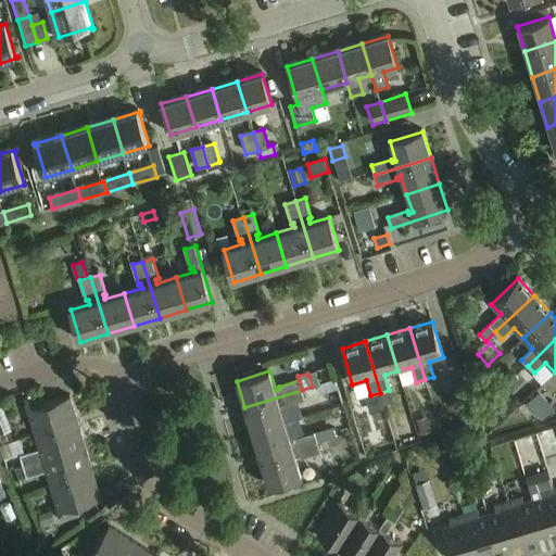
[(489,402),(496,394),(490,387),(481,395),(489,402)]
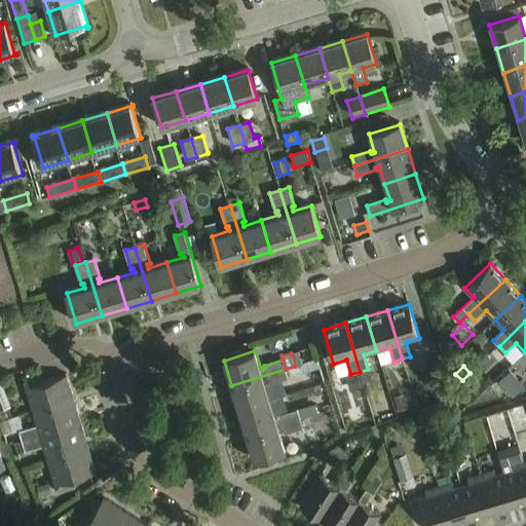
[(289,378),(286,369),(231,385),(239,410),(270,401),(265,383),(269,382),(269,384),(289,378)]
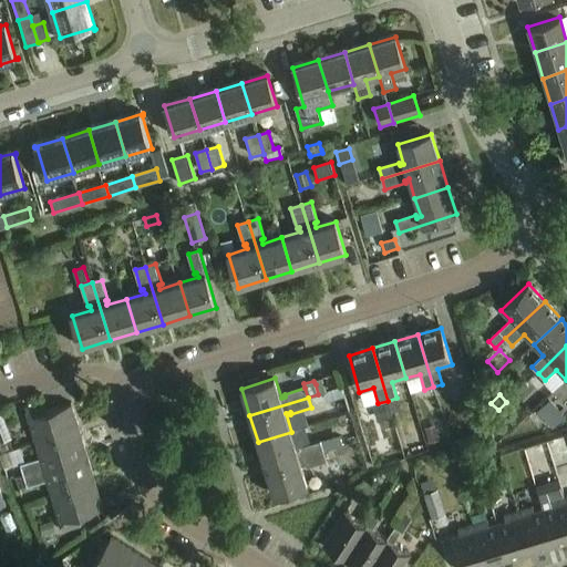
[(45,402),(27,409),(37,444),(81,431),(73,404),(48,412),(45,402)]
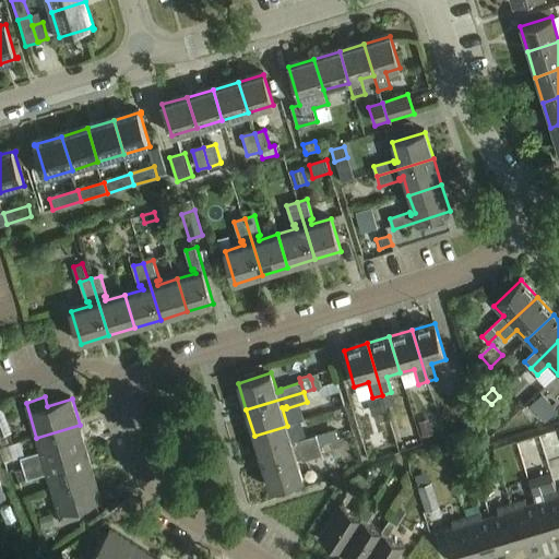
[(381,396),(369,400),(373,415),(385,412),(381,396)]
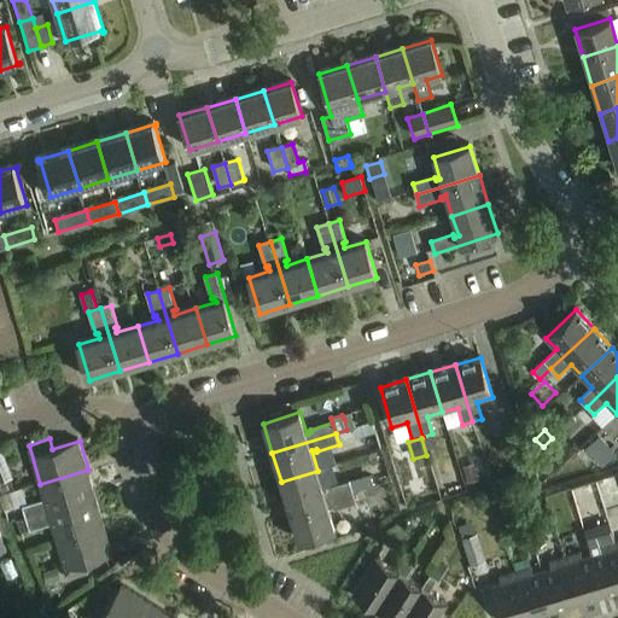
[(543,447),(538,452),(547,460),(549,462),(563,449),(552,438),(543,447)]
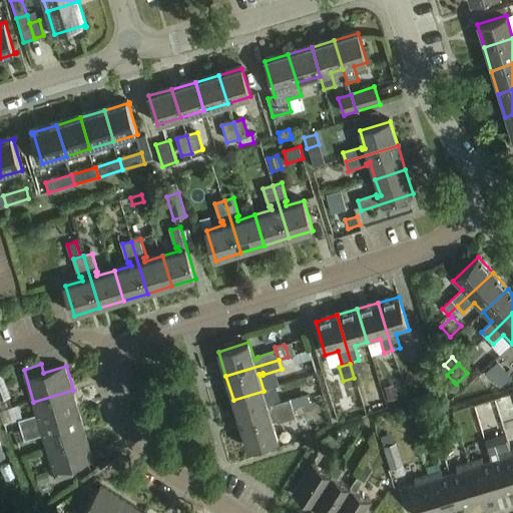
[(0,374),(0,400),(10,397),(1,374),(0,374)]
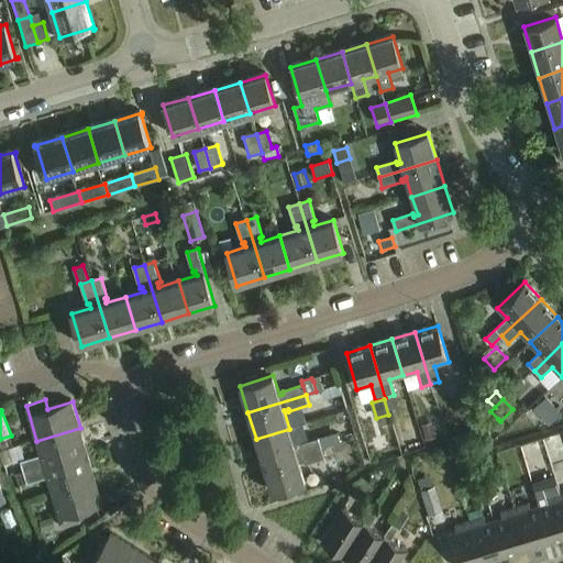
[(422,426),(427,440),(437,437),(432,422),(422,426)]
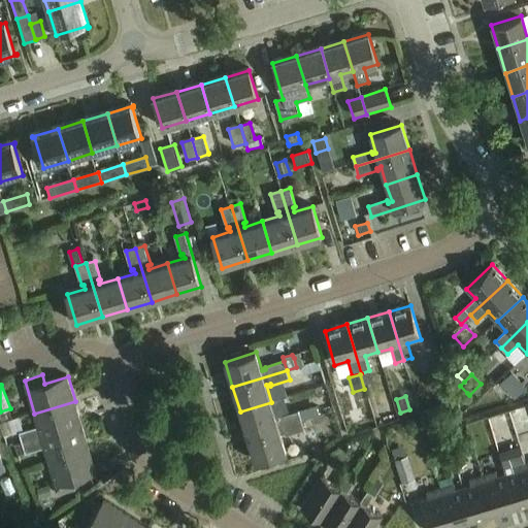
[(83,425),(75,401),(34,414),(38,427),(21,433),(23,443),(83,425)]
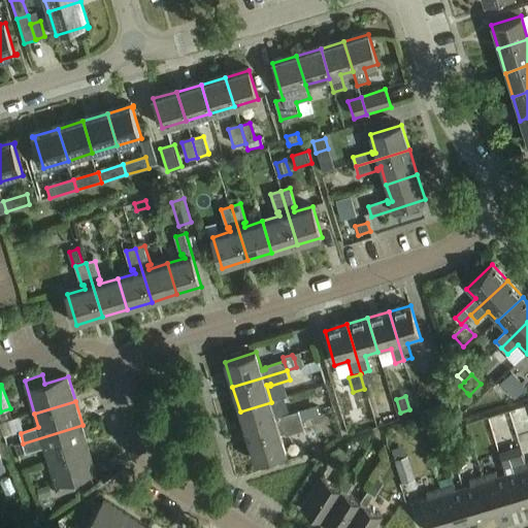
[(240,411),(248,437),(302,421),(299,410),(279,417),(281,419),(276,420),(271,402),(240,411)]
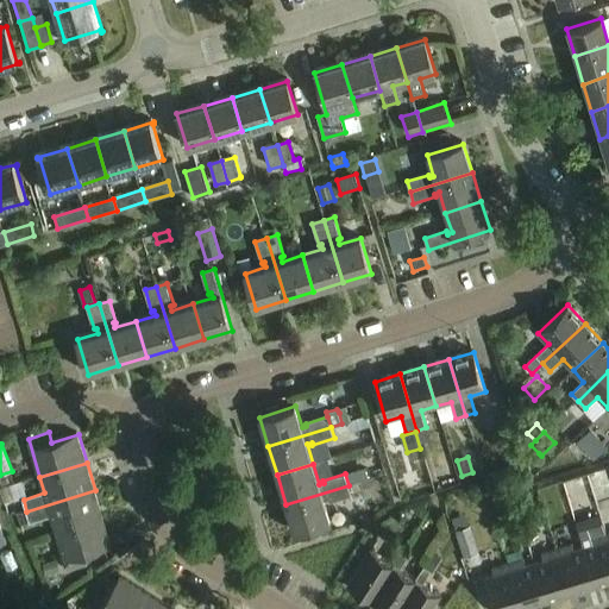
[(0,487),(0,490),(2,501),(13,498),(10,485),(0,487)]
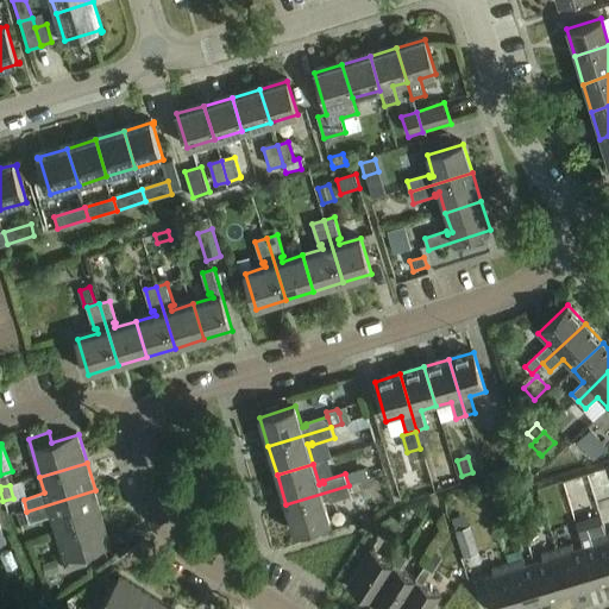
[(349,485),(286,504),(295,533),(331,522),(324,501),(328,500),(330,502),(351,496),(349,485)]
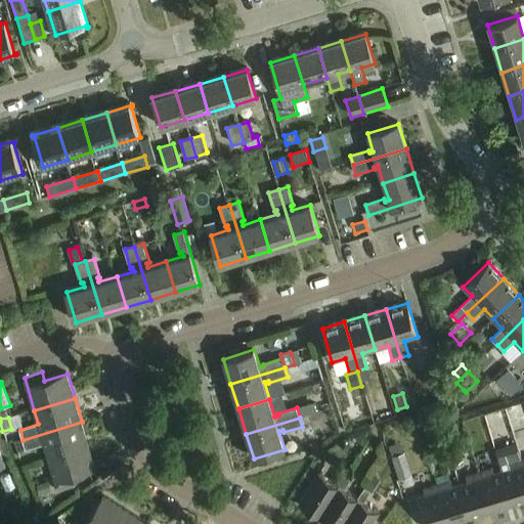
[(44,444),(48,459),(89,446),(82,422),(23,440),(27,450),(44,444)]
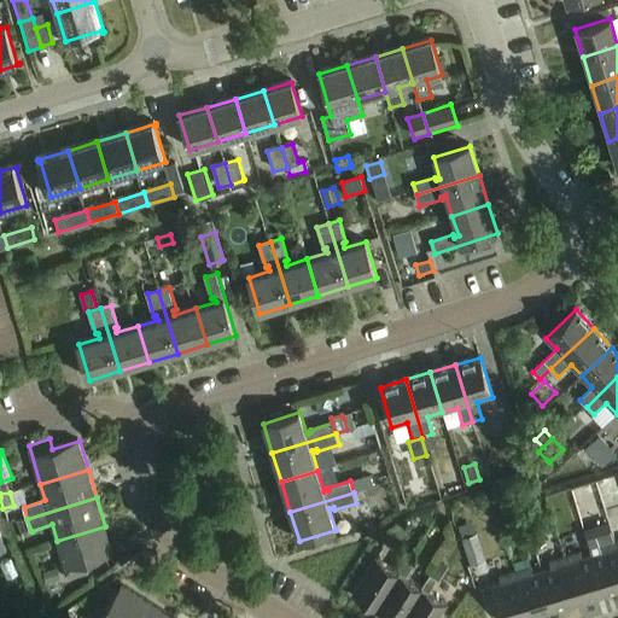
[(535,546),(547,542),(541,525),(530,529),(535,546)]
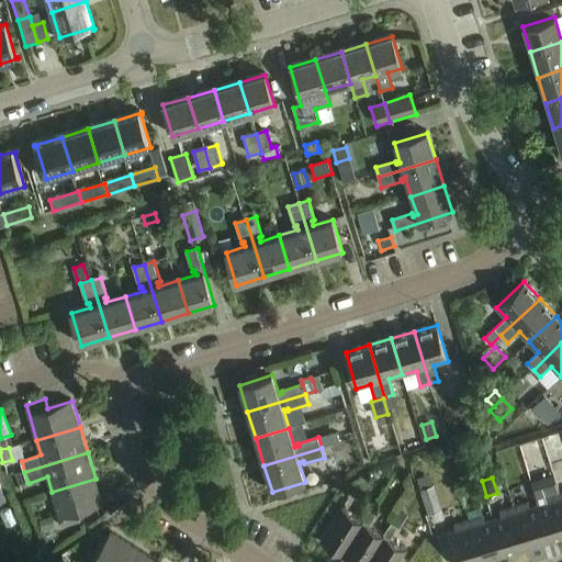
[(96,479),(52,492),(63,527),(81,521),(79,512),(103,505),(96,479)]
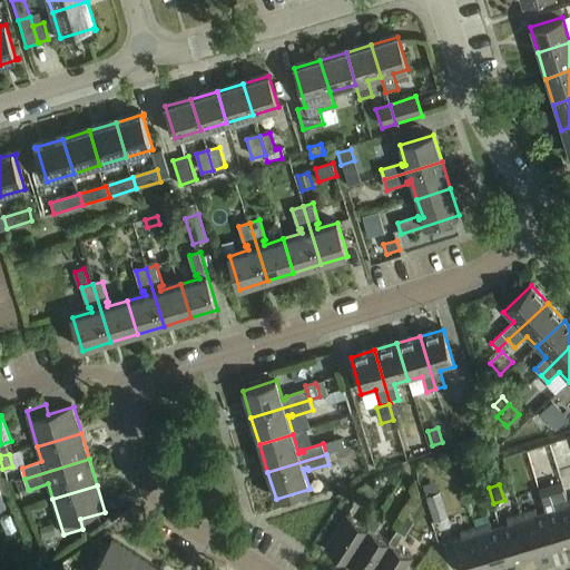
[(440,492),(426,497),(434,522),(448,518),(440,492)]
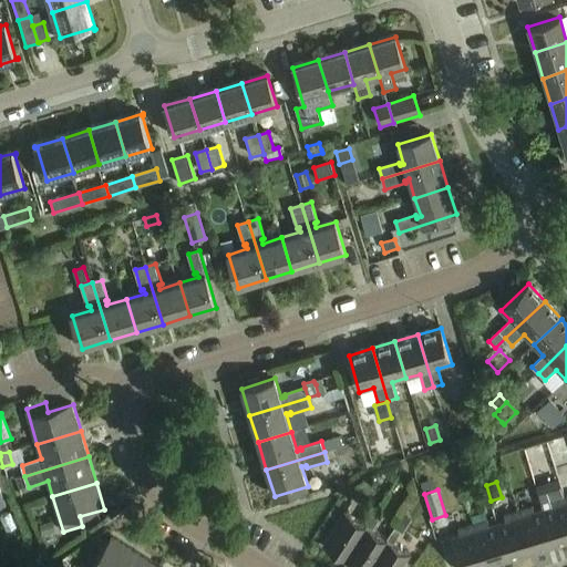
[(552,507),(544,509),(555,546),(566,542),(566,504),(565,497),(550,502),(552,507)]
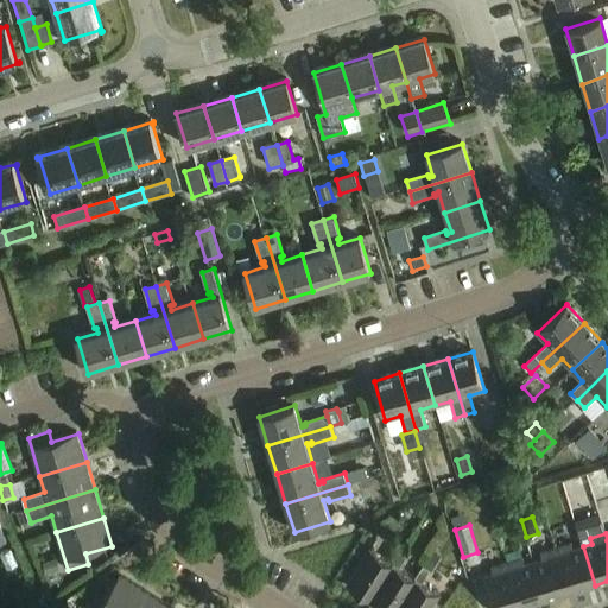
[(347,586),(371,600),(404,548),(398,544),(387,561),(371,549),(347,586)]
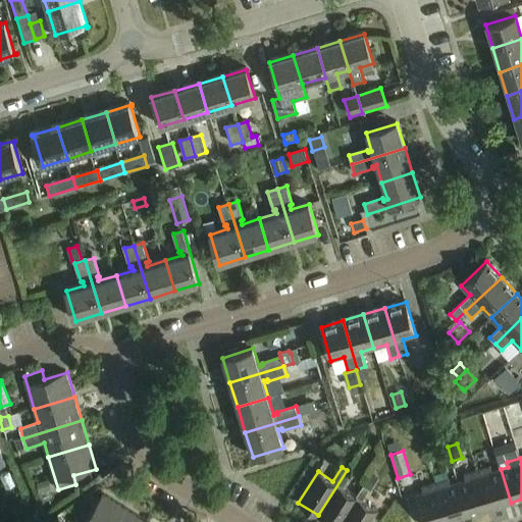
[(491,467),(477,471),(489,510),(511,503),(501,469),(492,471),(491,467)]
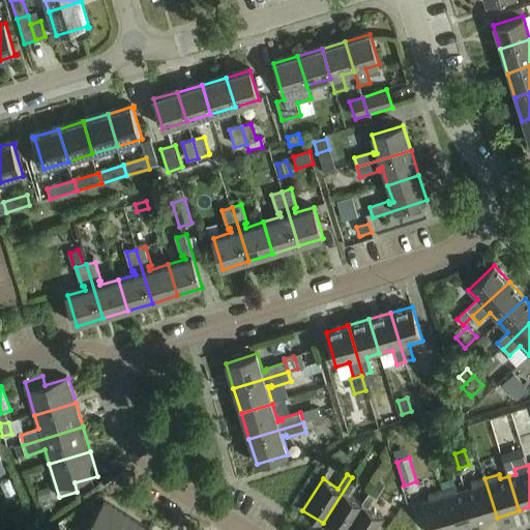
[(346,529),(363,505),(361,504),(348,495),(357,480),(352,477),(323,523),(333,529),(346,529)]
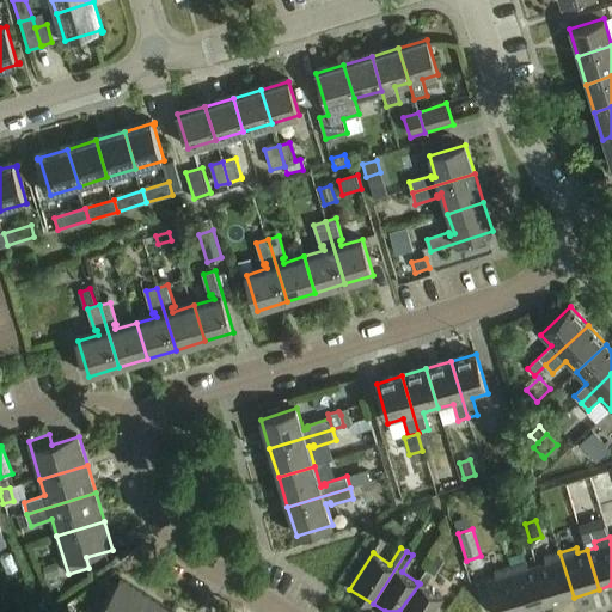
[(546,562),(537,565),(549,605),(574,598),(560,552),(544,557),(546,562)]
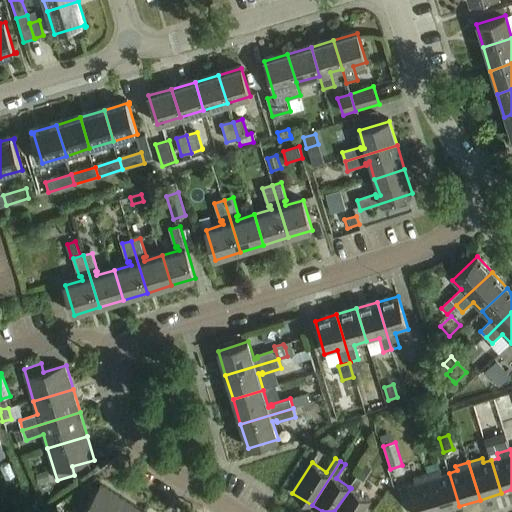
[(425,466),(427,473),(440,470),(437,463),(425,466)]
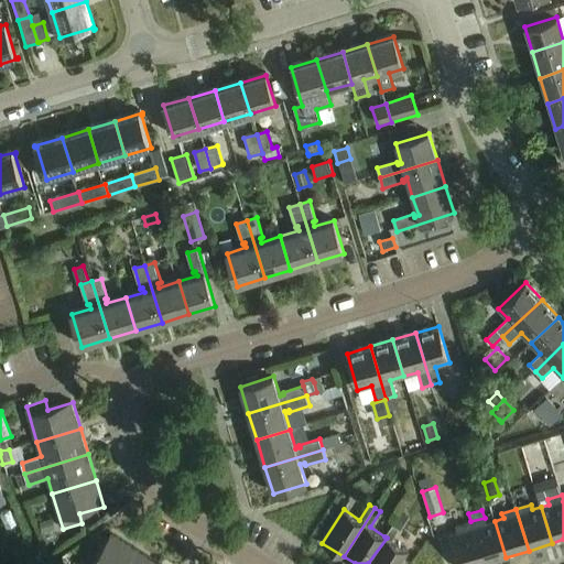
[(52,518),(40,522),(43,532),(55,529),(52,518)]
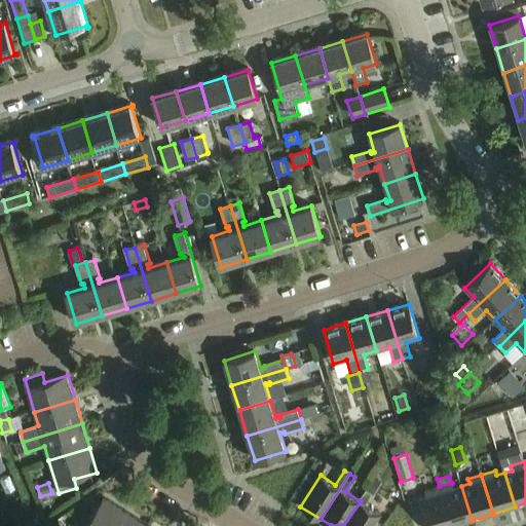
[(452,483),(439,487),(450,525),(451,525),(472,520),(461,486),(454,488),(452,483)]
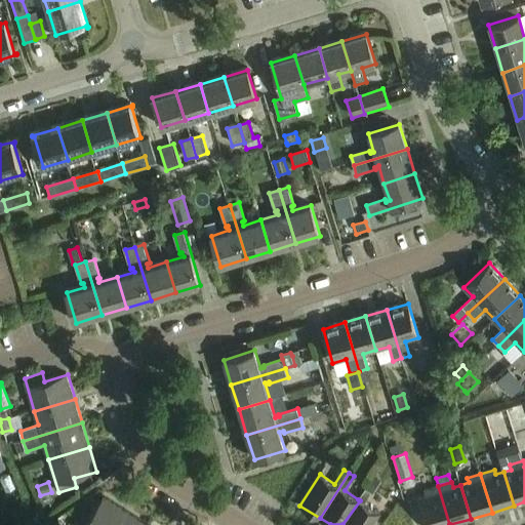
[(449,524),(438,486),(425,490),(426,495),(417,498),(426,524),(449,524)]
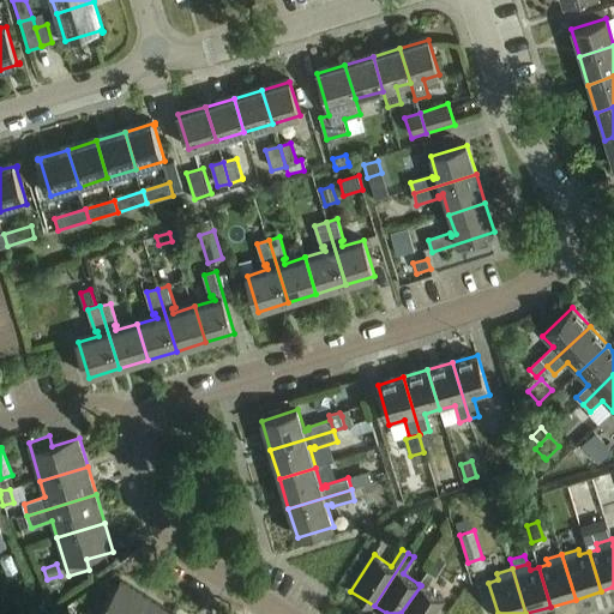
[(427,571),(419,584),(421,585),(401,613),(434,613),(444,600),(426,589),(434,576),(427,571)]
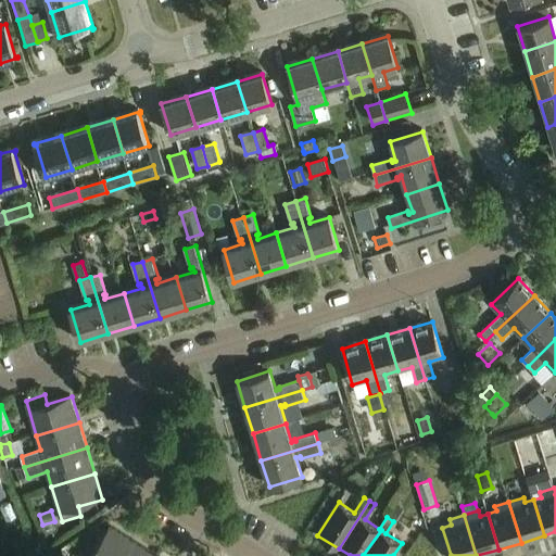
[(78,555),(123,555),(133,541),(110,527),(97,547),(88,543),(78,555)]
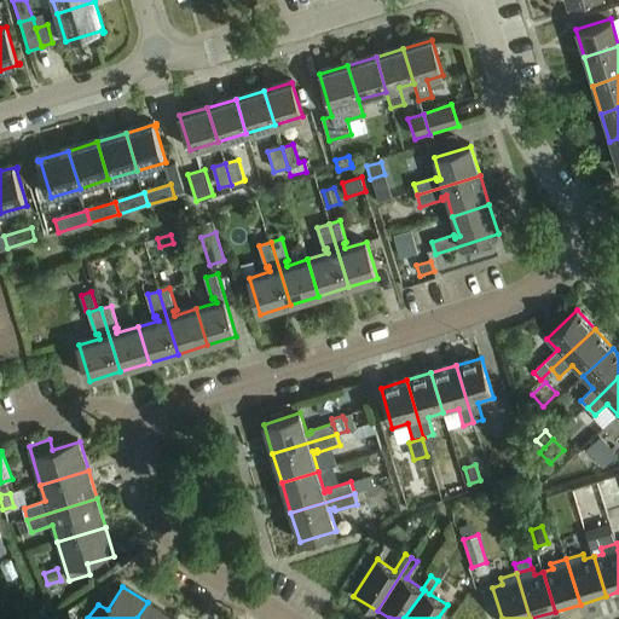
[(172,618),(173,618),(148,602),(137,618),(172,618)]
